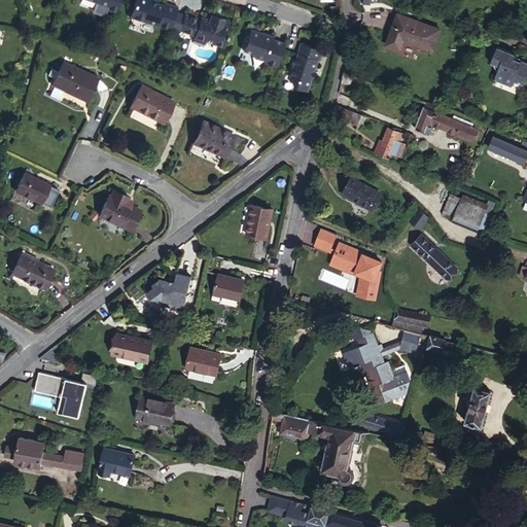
[(98,4),(116,11),(119,0),(95,0),(99,1),(98,4)]
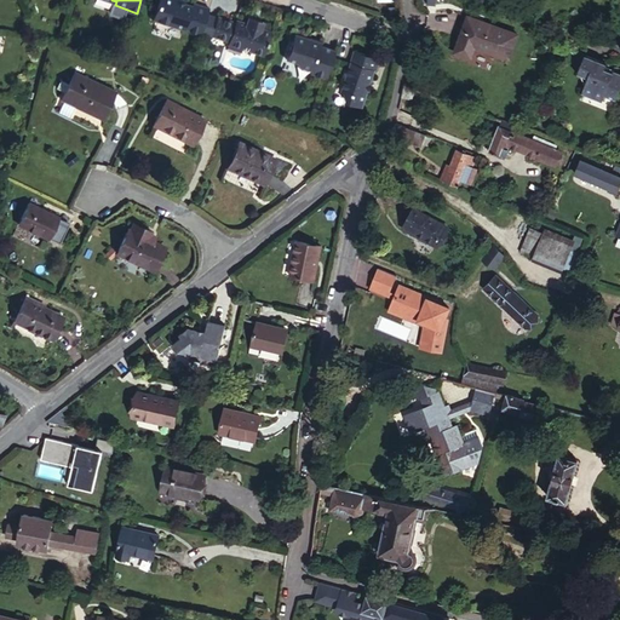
[(183,28),(200,33),(200,32),(207,10),(208,6),(191,0),(191,3),(184,1),(182,0),(156,0),(150,18),(183,29),(183,28)]
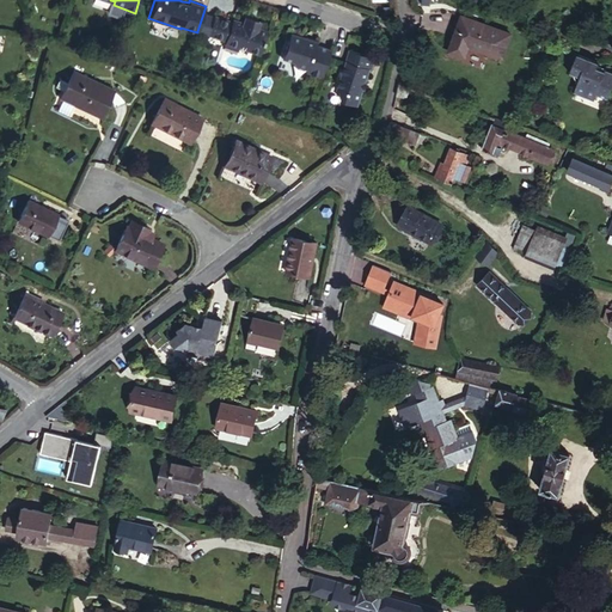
[(214,12),(204,10),(197,31),(207,34),(214,12)]
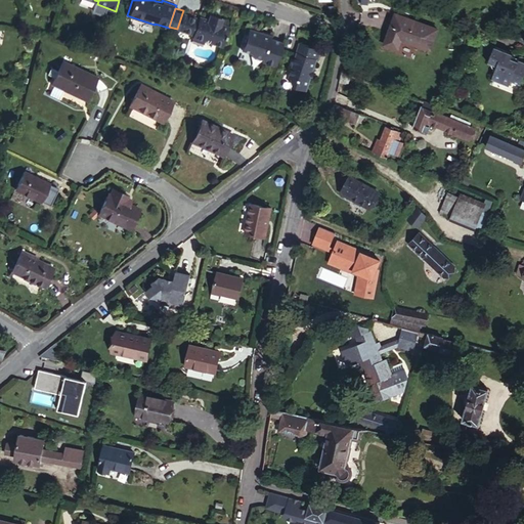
[(191,35),(222,45),(228,25),(222,22),(222,19),(220,18),(220,16),(217,15),(216,17),(213,16),(213,14),(210,13),(209,15),(207,14),(206,16),(199,14),(198,15),(183,10),(177,29),(191,34),(191,35)]
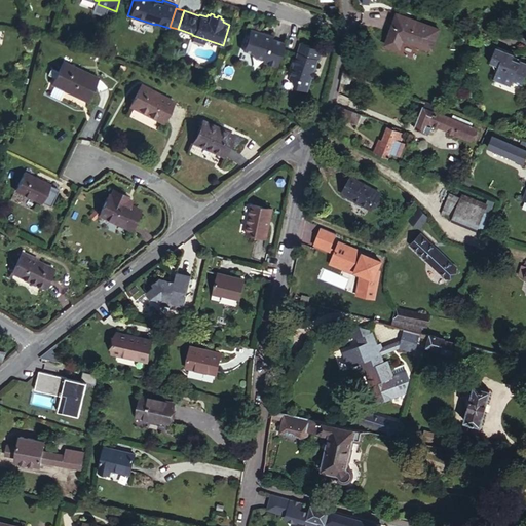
[(400,17),(396,27),(406,30),(409,21),(400,17)]
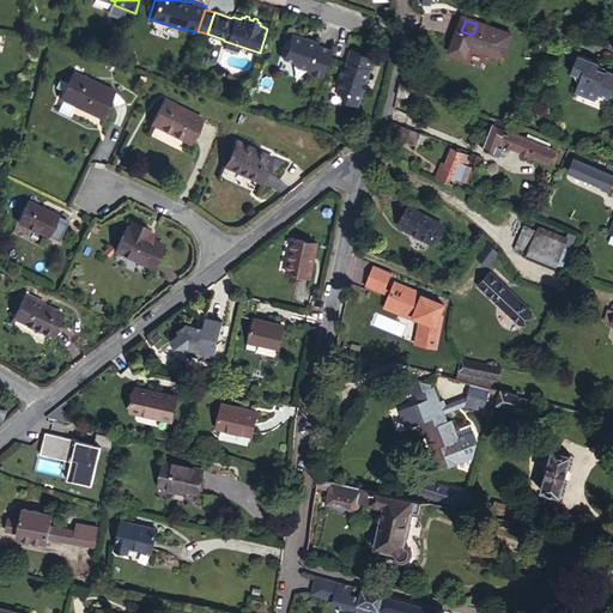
[(473,35),(461,31),(455,50),(471,55),(472,49),(507,59),(514,36),(477,24),(473,35)]
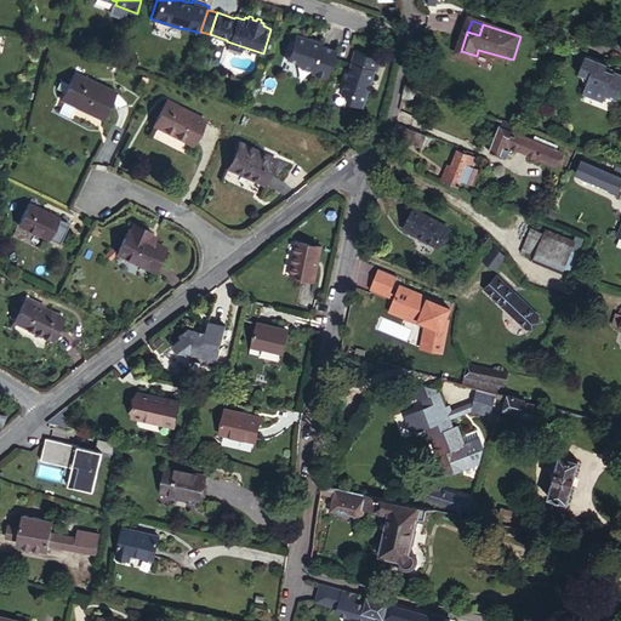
[(308,73),(325,79),(335,49),(320,44),(309,40),(309,38),(294,33),(285,58),(295,62),(297,66),(309,70),(308,73)]
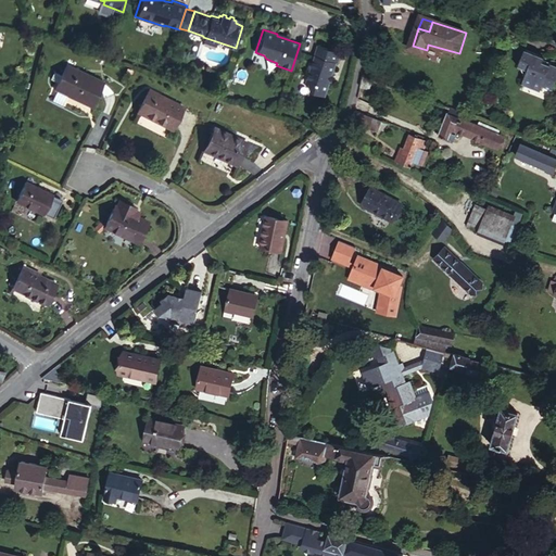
[(337,50),(316,42),(304,80),(306,80),(310,87),(308,89),(325,95),(329,80),(331,80),(333,73),(332,73),(336,62),(338,62),(340,54),(337,50)]
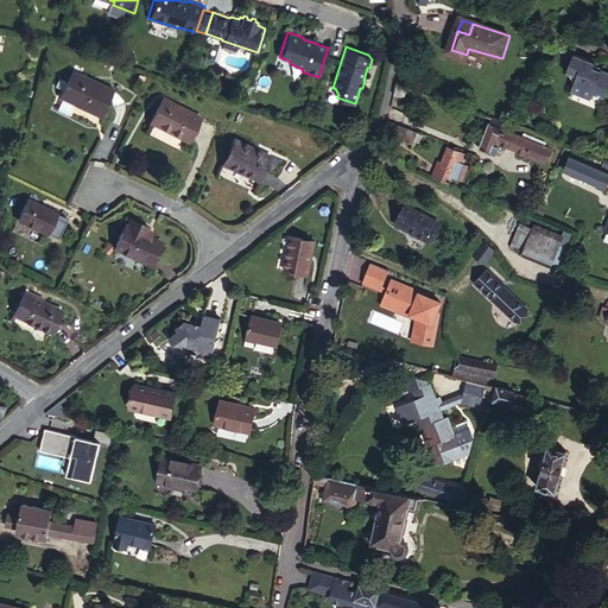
[(591,57),(570,50),(564,68),(572,71),(567,87),(587,95),(589,89),(601,94),(606,81),(607,82),(607,68),(599,64),(599,65),(590,63),(591,57)]
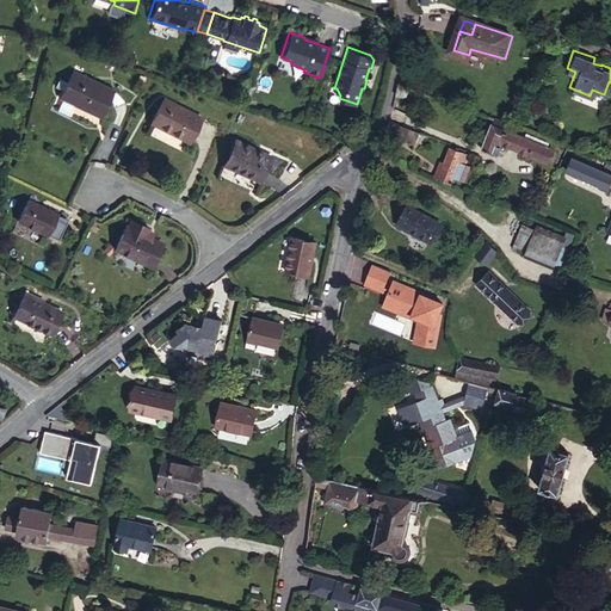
[(62,97),(100,115),(112,90),(73,72),(62,97)]
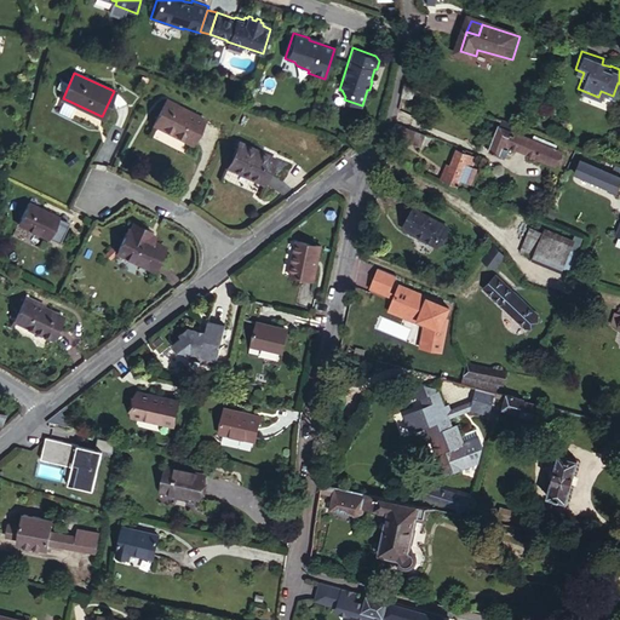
[(407,86),(405,85),(402,95),(408,97),(413,86),(407,86)]
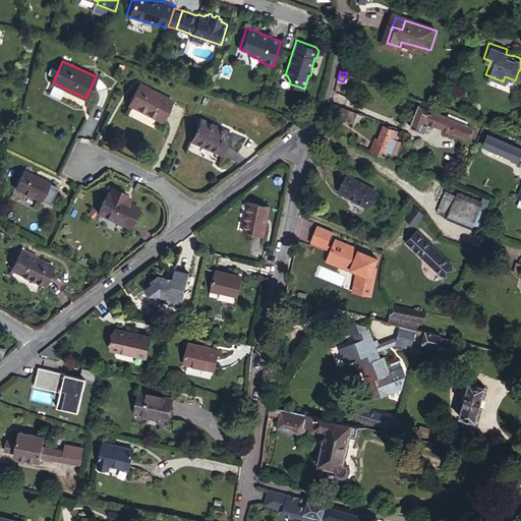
[(146,85),(136,104),(167,118),(175,100),(146,85)]
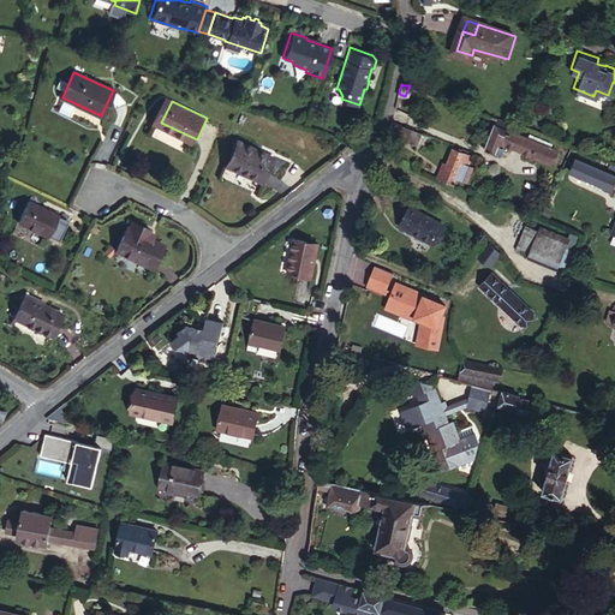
[(513,124),(491,115),(489,121),(497,125),(487,150),(502,156),(503,154),(502,153),(505,145),(502,144),(503,142),(506,136),(507,137),(511,129),(513,124)]
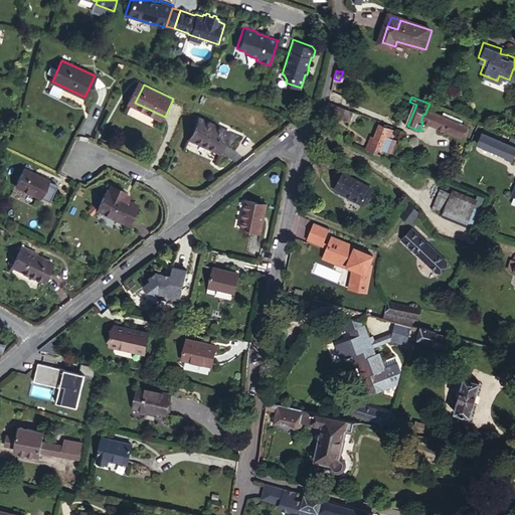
[(354,111),(329,101),(327,110),(351,119),(354,111)]
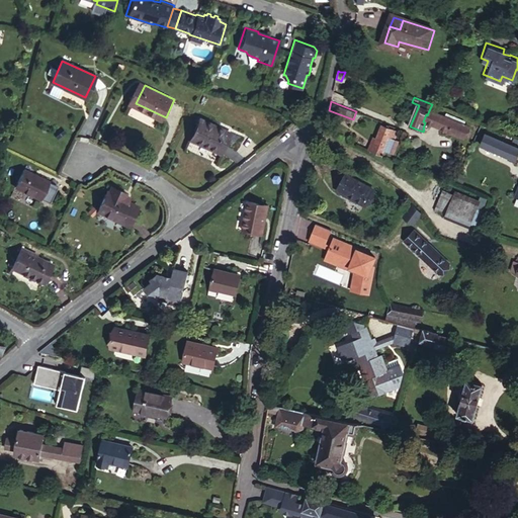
[(426,114),(424,119),(459,135),(464,123),(430,108),(427,115),(426,114)]
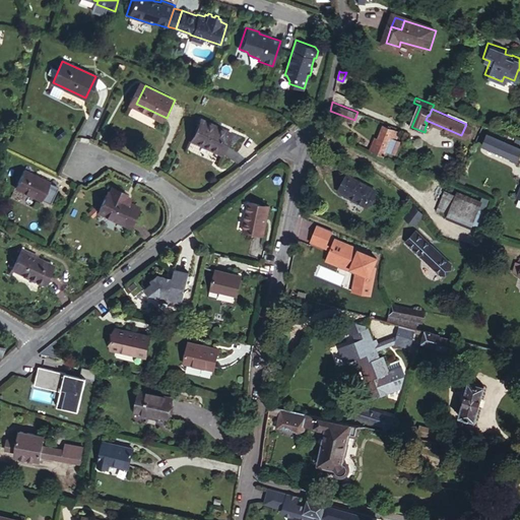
[(196,142),(226,156),(236,135),(205,121),(196,142)]
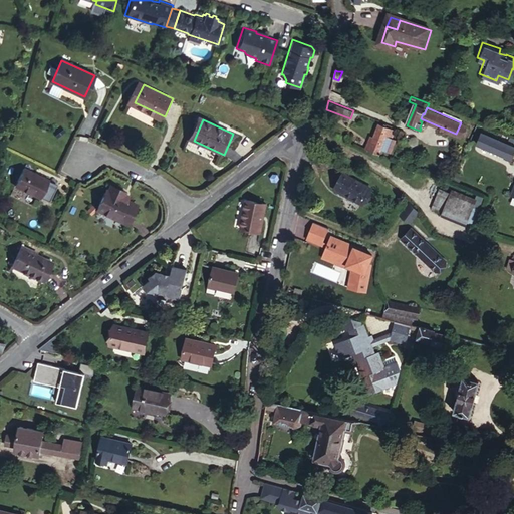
[(466,124),(461,122),(456,134),(461,136),(466,124)]
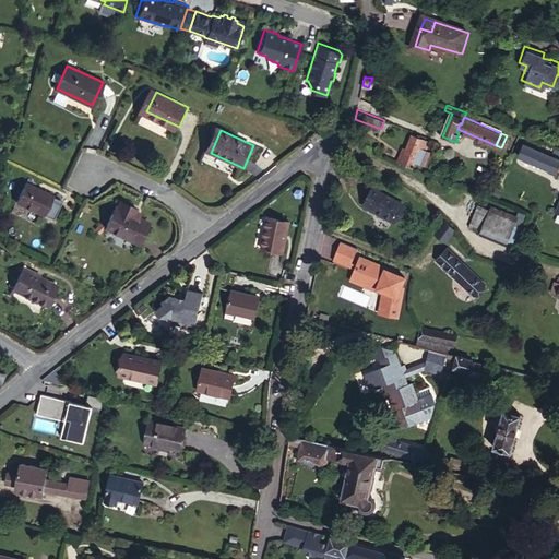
[(414,135),(408,147),(403,162),(414,166),(420,149),(426,151),(430,141),(414,135)]
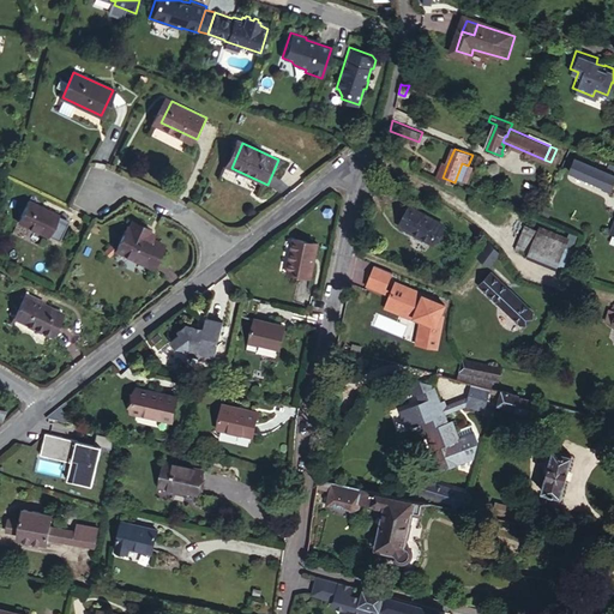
[(613,184),(613,174),(575,157),(569,170),(612,190),(613,184)]
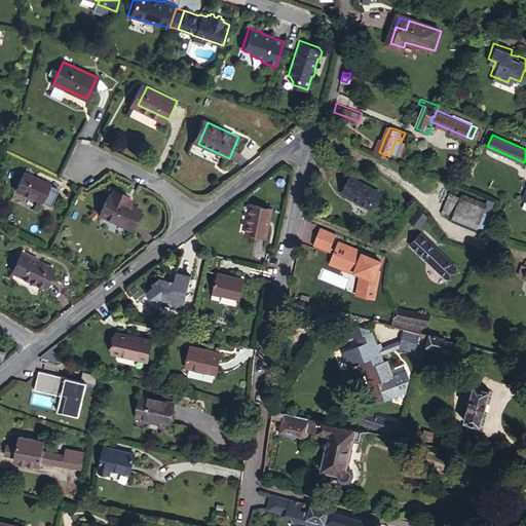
[(379,152),(384,139),(379,137),(374,150),(379,152)]
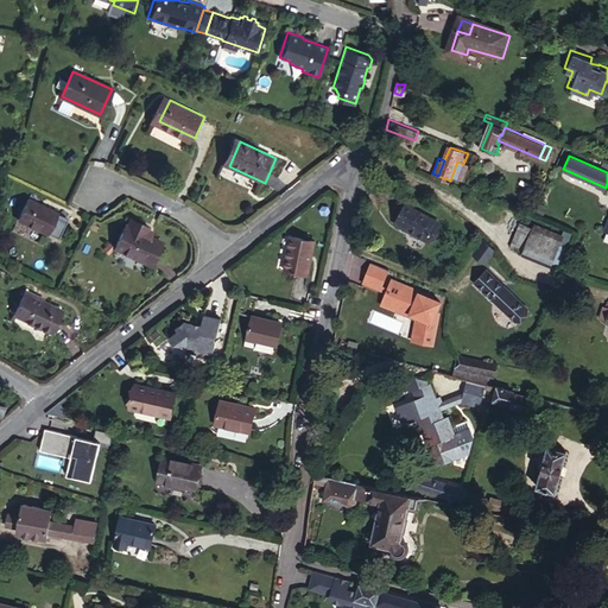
[(494,194),(500,183),(492,179),(487,190),(494,194)]
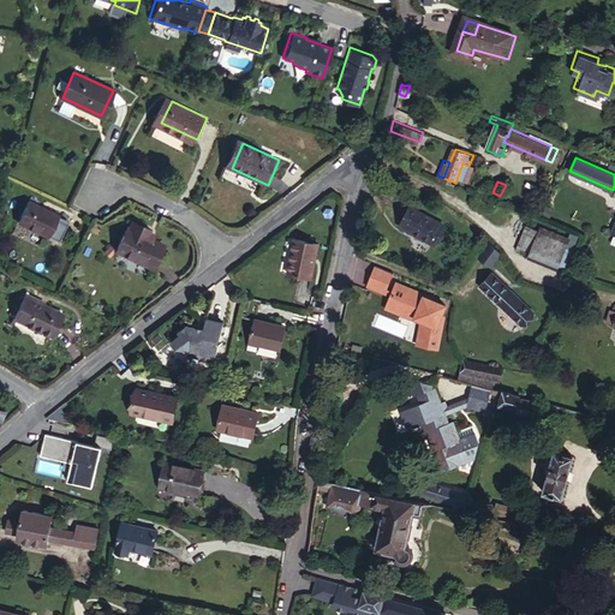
[(54,215),(24,202),(16,221),(45,234),(54,215)]
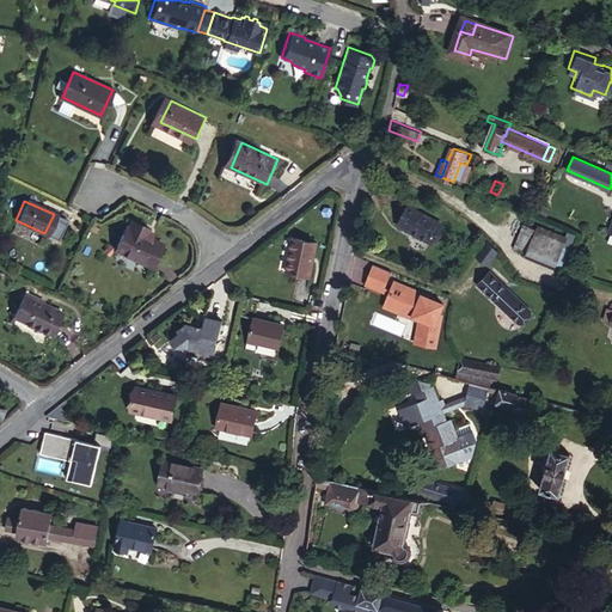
[(399,224),(414,231),(418,208),(410,203),(399,224)]
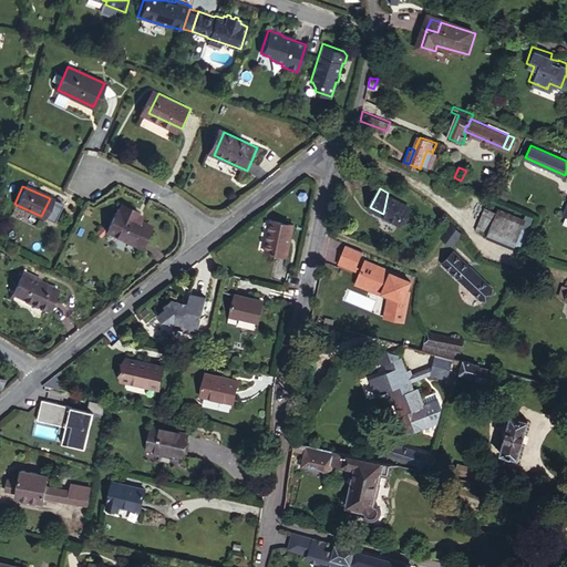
[(388,193),(383,214),(400,224),(411,205),(388,193)]
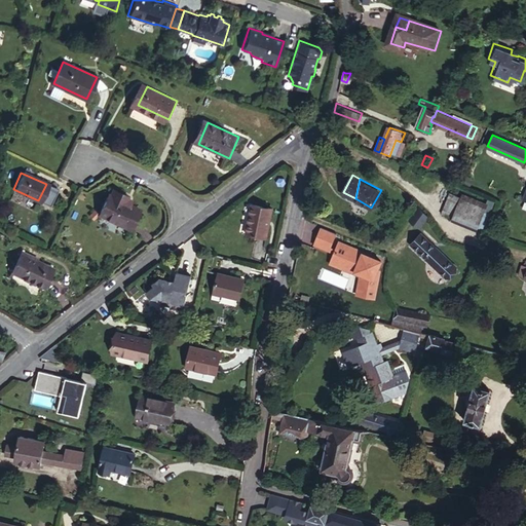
[(113,195),(103,216),(130,230),(141,210),(133,205),(135,201),(130,199),(129,196),(118,191),(115,196),(113,195)]
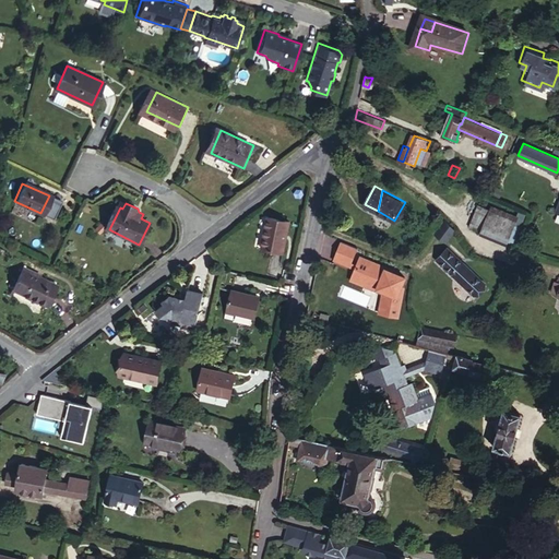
[(503,241),(509,226),(512,218),(486,209),(484,214),(472,210),(465,229),(502,244),(503,241)]
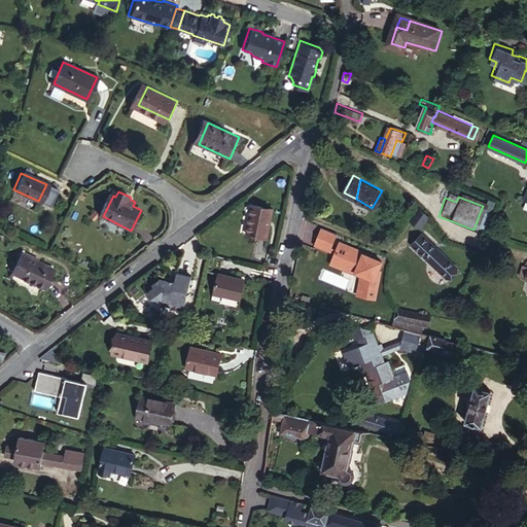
[(272,236),(275,207),(254,204),(250,233),(272,236)]
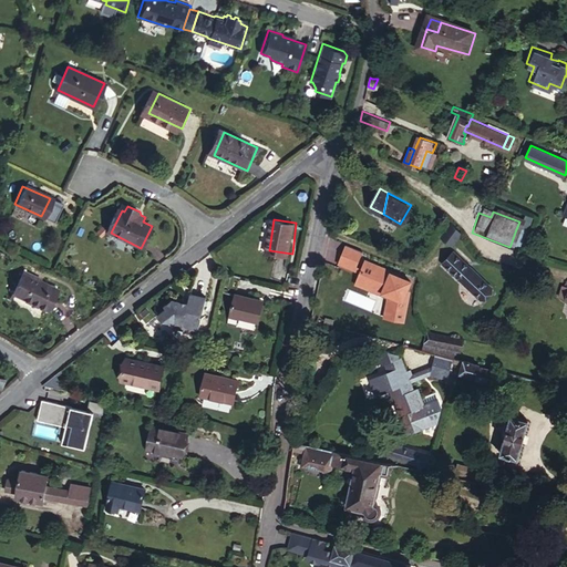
[(451,246),(463,233),(451,222),(439,234),(451,246)]
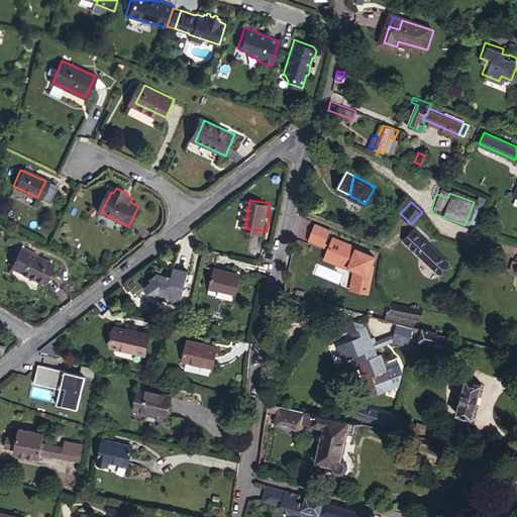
[(478,211),(471,209),(466,223),(472,226),(478,211)]
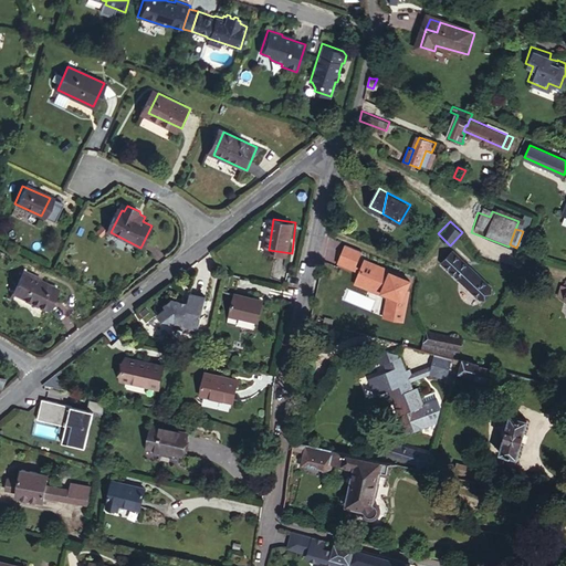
[(484,306),(494,294),(452,260),(442,272),(484,306)]
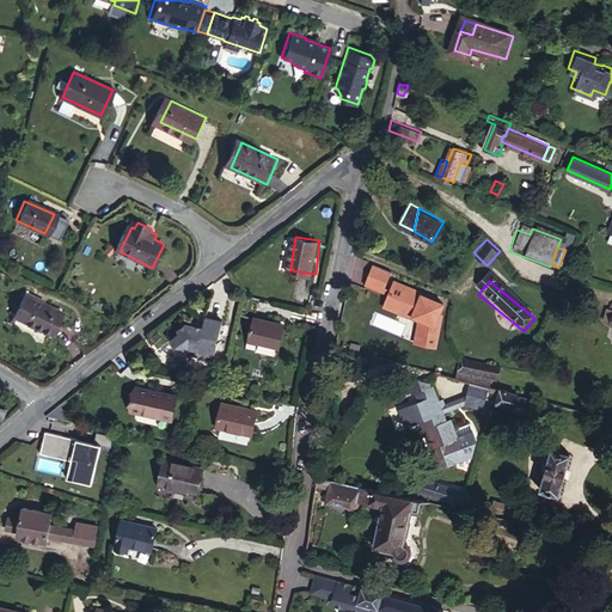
[(17,317),(56,332),(62,313),(37,303),(40,298),(28,293),(17,317)]
